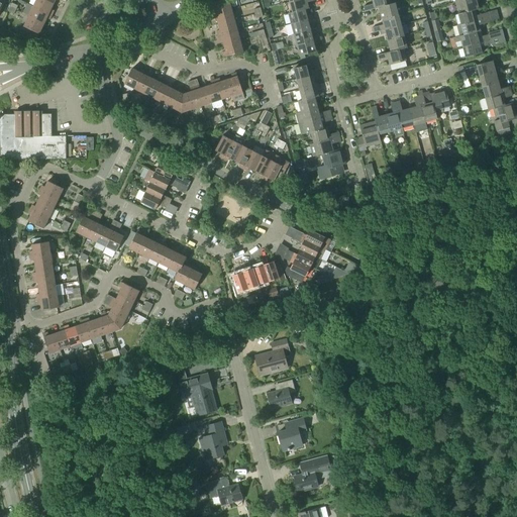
[(54,4),(43,0),(35,0),(33,6),(52,16),(54,11),(50,10),(54,4)]
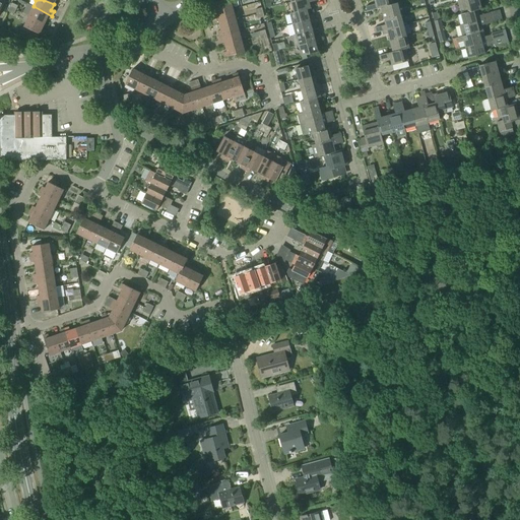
[(213,15),(233,10),(230,0),(224,0),(213,3),(213,4),(215,9),(211,10),(213,15)]
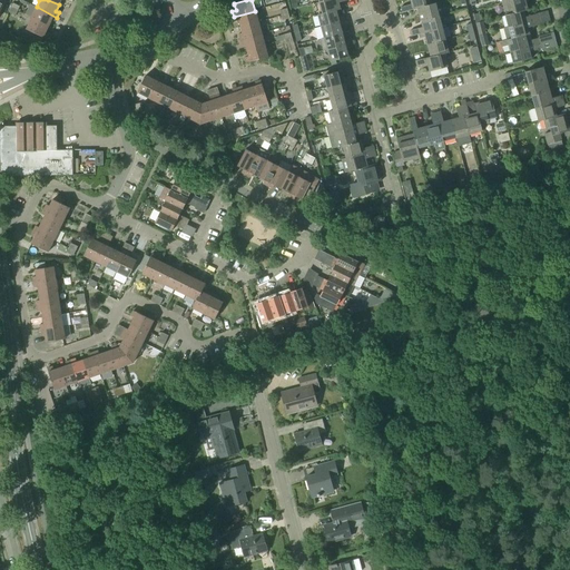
[(328,0),(320,2),(322,13),(318,15),(318,16),(336,11),(336,10),(340,9),(338,2),(347,0),(328,0)]
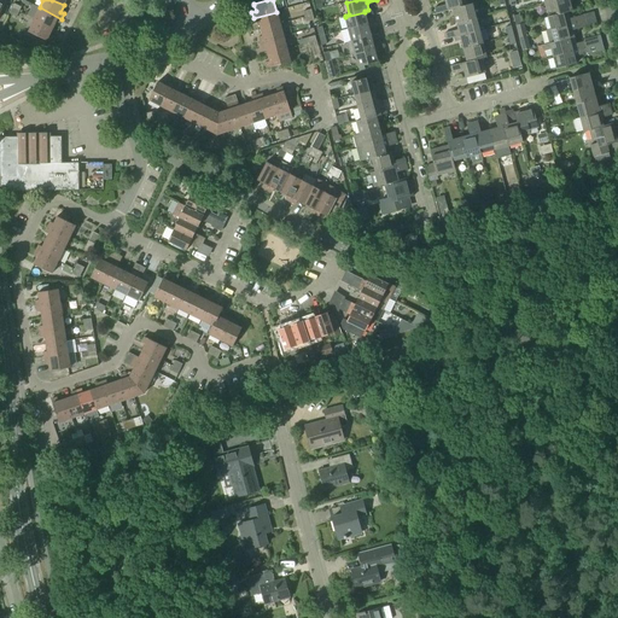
[(467,6),(467,5),(465,0),(444,0),(447,5),(436,9),(437,15),(453,10),(467,6)]
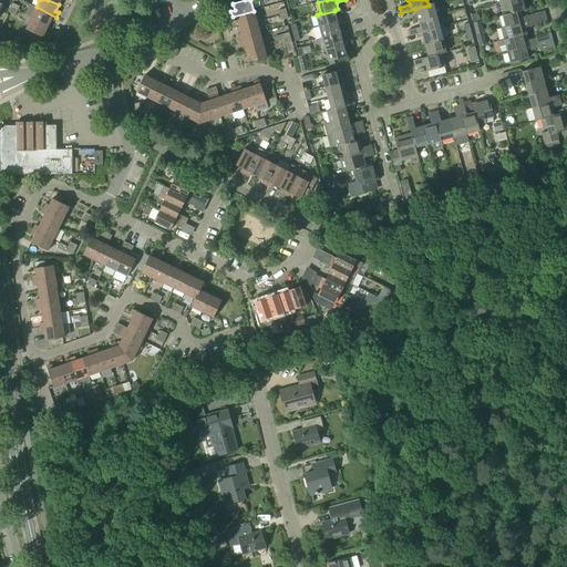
[(523,8),(521,0),(504,0),(498,2),(501,11),(505,11),(505,13),(523,8)]
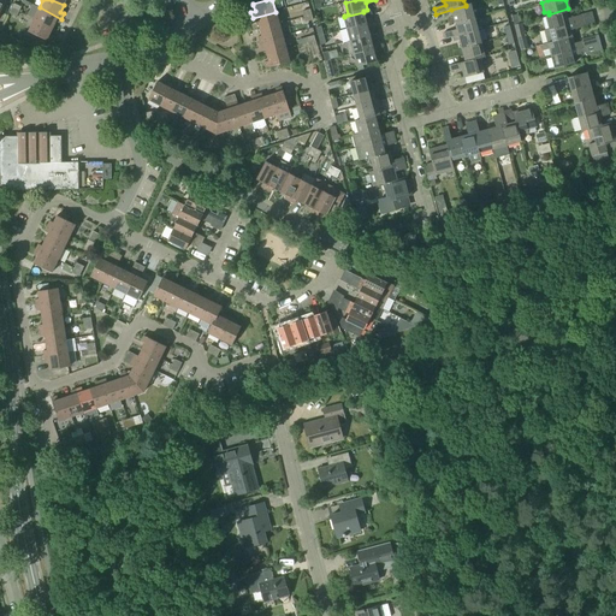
[(466,5),(466,6),(451,10),(455,23),(474,18),(471,4),(466,5)]
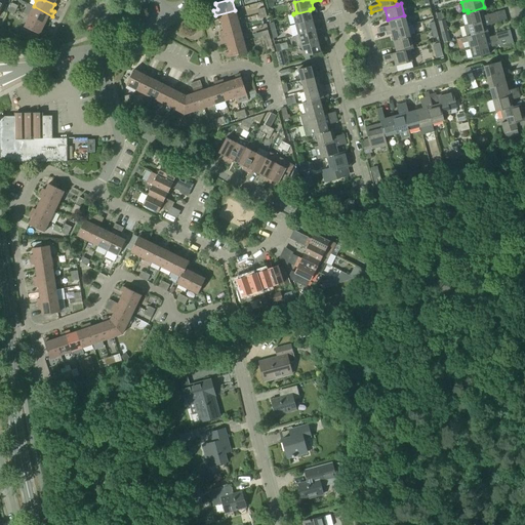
[(34,6),(29,16),(44,25),(47,18),(50,21),(52,16),(34,6)]
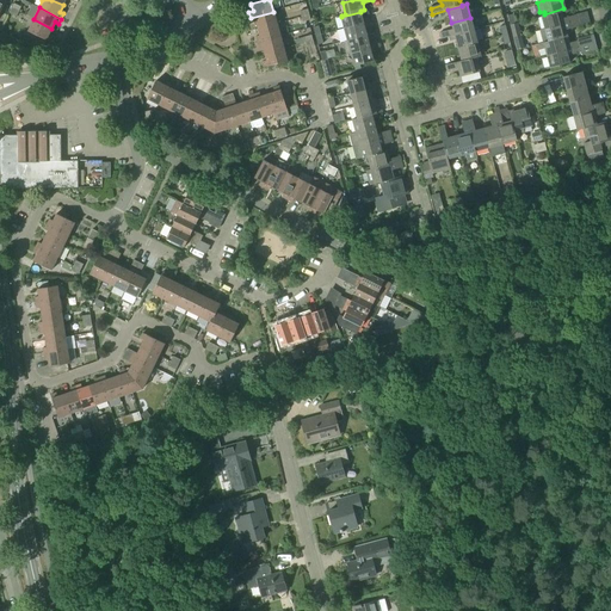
[(563,8),(544,14),(544,16),(541,17),(544,30),(575,22),(574,16),(561,19),(560,13),(565,12),(563,8)]
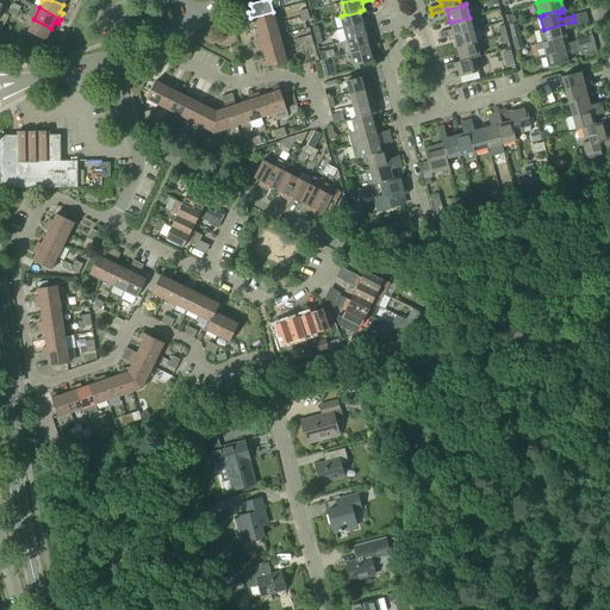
[(273,12),(250,18),(251,23),(255,23),(257,30),(277,24),(273,12)]
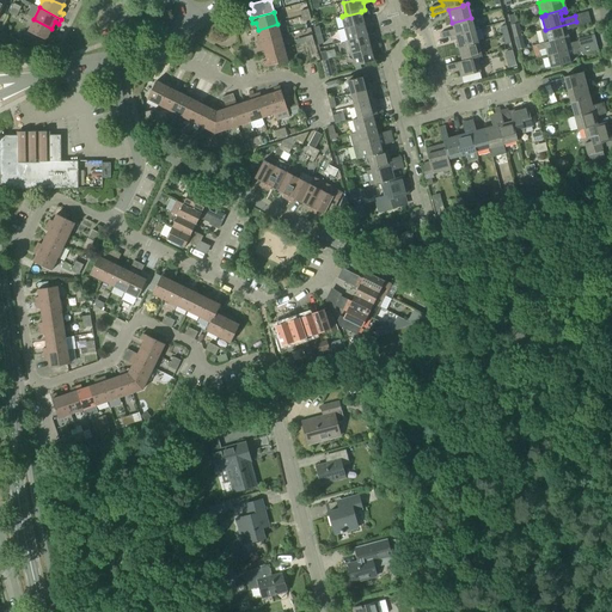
[(363,19),(361,12),(342,17),(346,29),(371,23),(369,18),(363,19)]
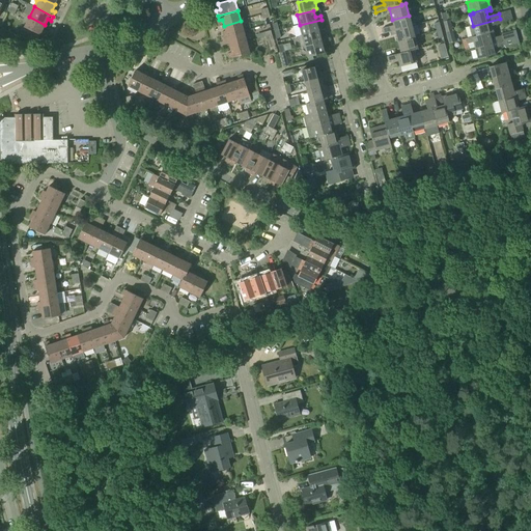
[(409,16),(392,20),(394,26),(383,28),(385,34),(395,31),(412,26),(409,16)]
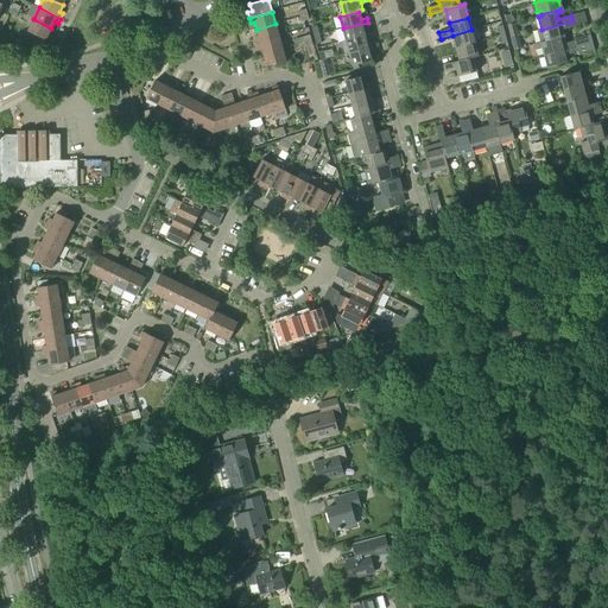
[(51,29),(33,19),(27,31),(50,42),(52,37),(49,35),(51,29)]
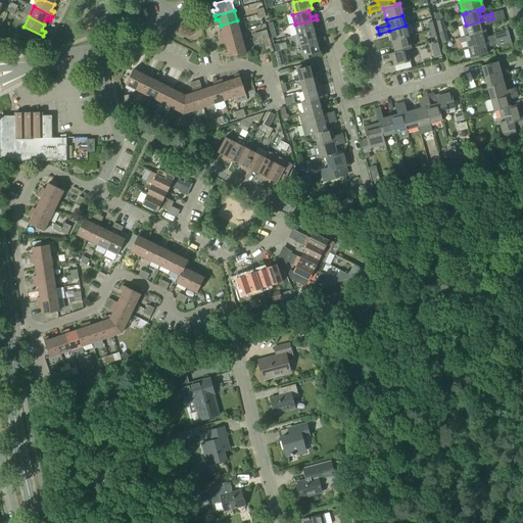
[(492,18),(466,26),(462,27),(464,37),(484,32),(483,27),(494,24),(492,18)]
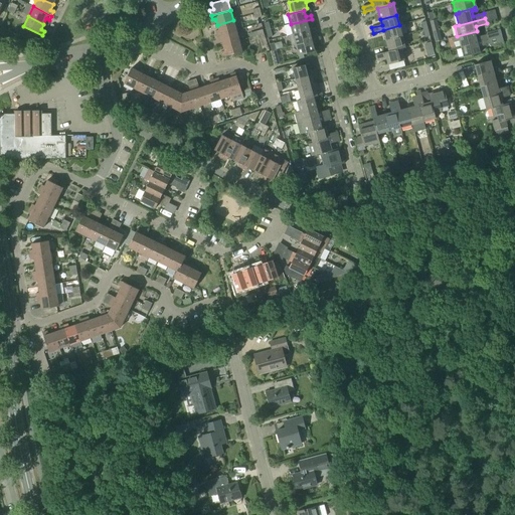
[(313,22),(312,19),(291,24),(294,35),(310,30),(308,23),(313,22)]
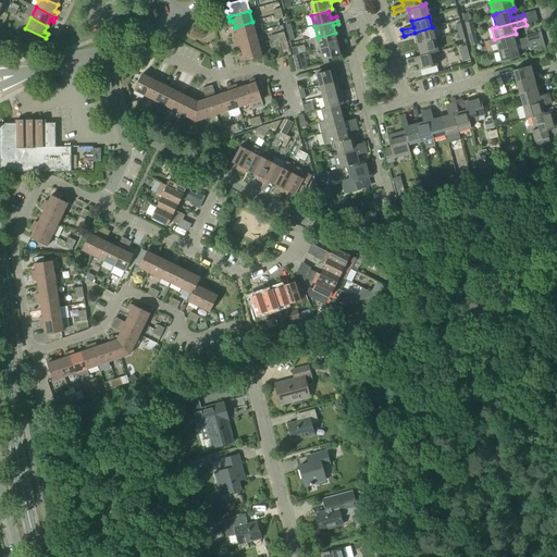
[(252,22),(235,27),(236,33),(233,34),(234,39),(256,34),(252,22)]
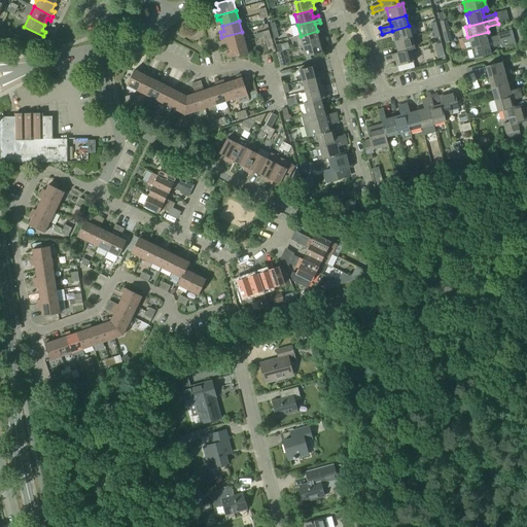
[(445,21),(444,21),(440,22),(442,33),(448,31),(445,21)]
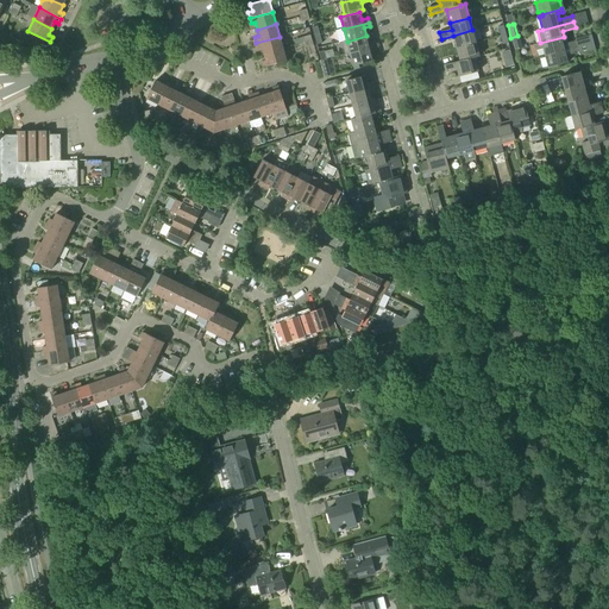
[(476,44),(472,30),(453,36),(457,49),(476,44)]
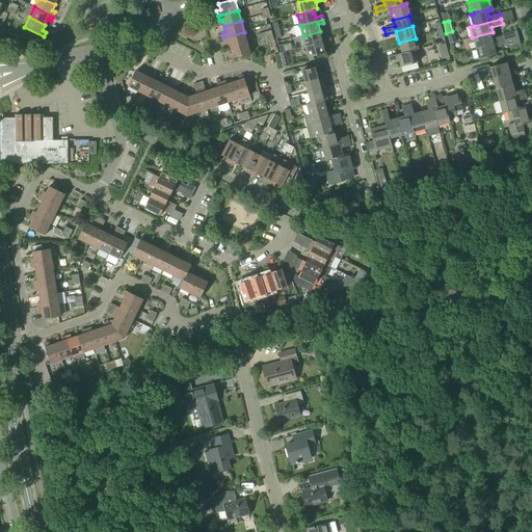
[(320,31),(303,36),(299,37),(302,48),(307,47),(328,42),(327,37),(322,38),(320,31)]
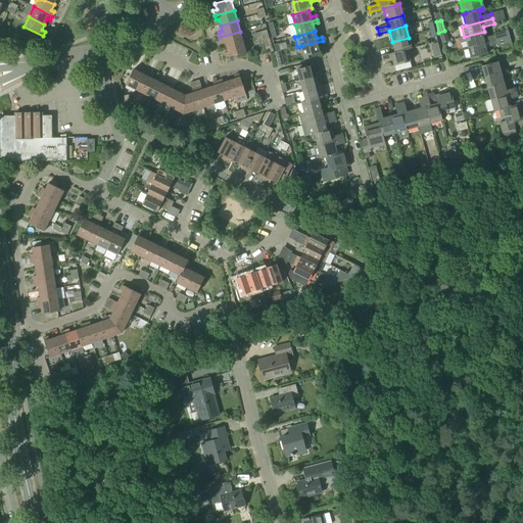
[(447,41),(444,31),(438,33),(441,43),(444,42),(447,41)]
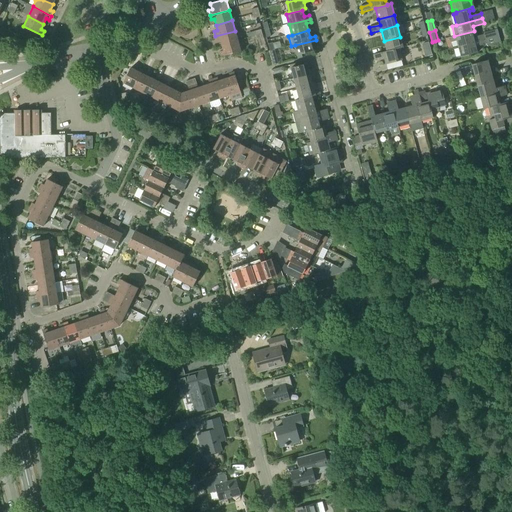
[(474,31),(454,36),(449,38),(450,43),(456,42),(457,47),(498,36),(496,30),(482,34),(483,35),(472,38),(470,33),(474,32),(474,31)]
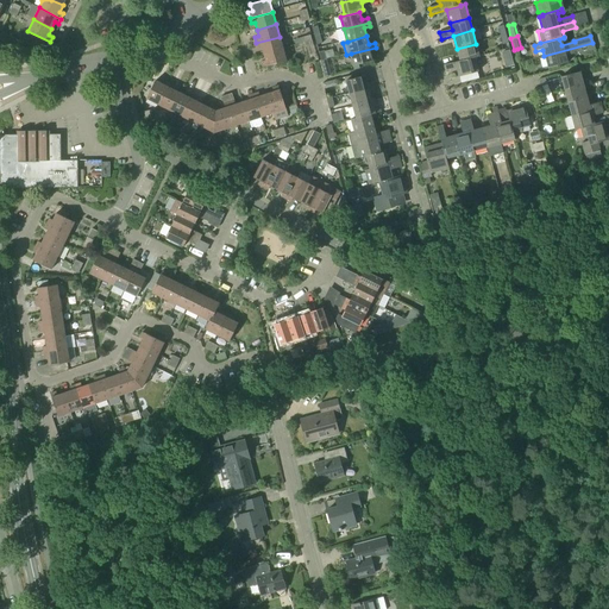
[(280,37),(256,43),(257,48),(262,46),(263,54),(283,49),(280,37)]
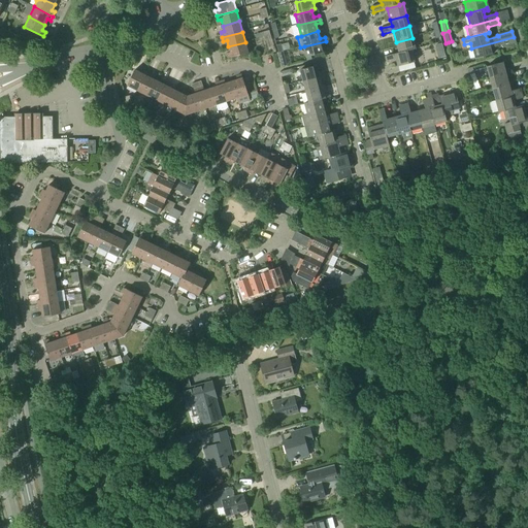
[(514,37),(471,48),(474,59),(491,55),(489,50),(500,46),(501,47),(515,43),(514,37)]
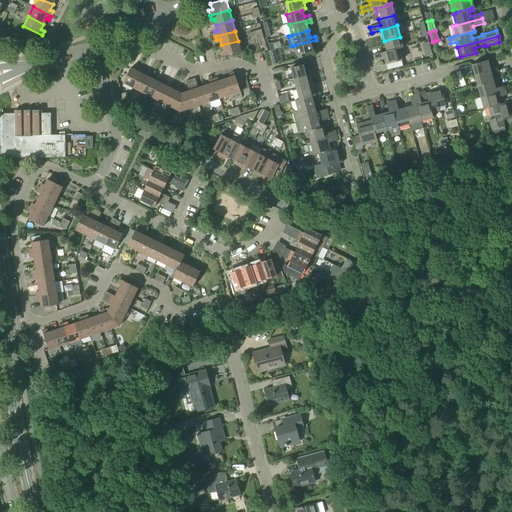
[(400,37),(384,41),(387,51),(374,55),(374,56),(399,49),(403,48),(400,37)]
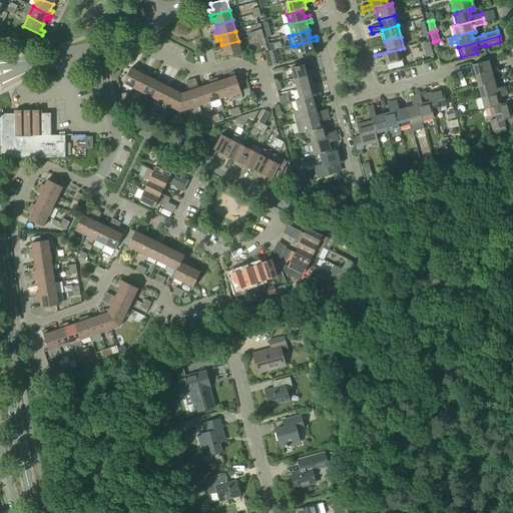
[(317,43),(317,40),(296,45),(298,55),(314,51),(312,44),(317,43)]
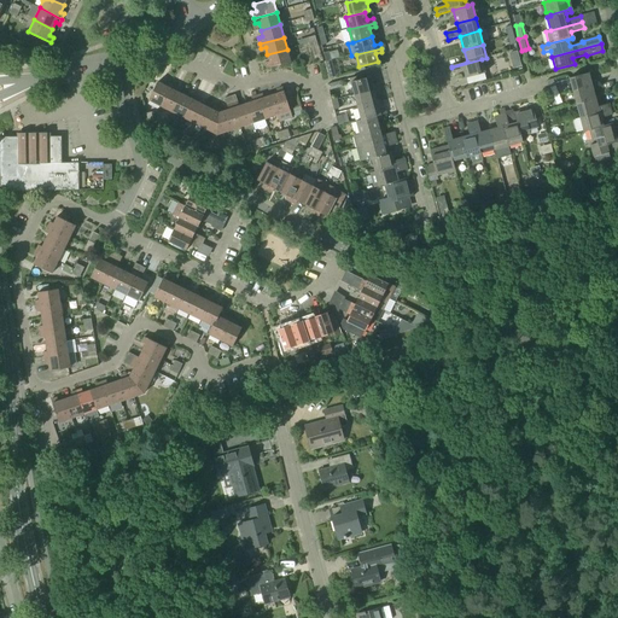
[(287,50),(267,54),(269,62),(266,63),(267,69),(290,63),(287,50)]
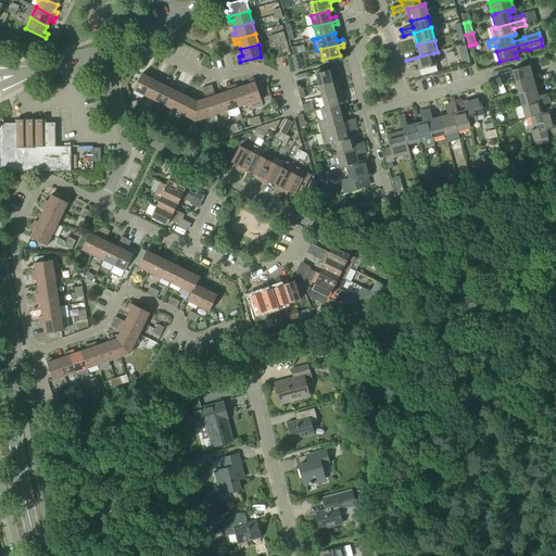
[(437,65),(433,53),(406,61),(407,65),(417,62),(419,71),(421,76),(437,72),(436,66),(437,65)]
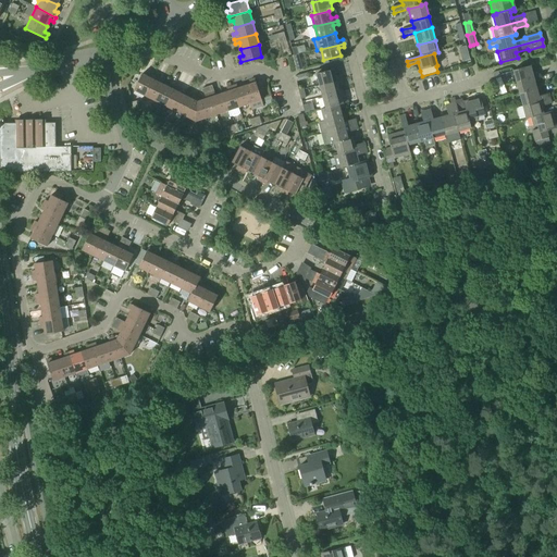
[(516,83),(537,77),(536,72),(532,74),(530,66),(512,71),(516,83)]
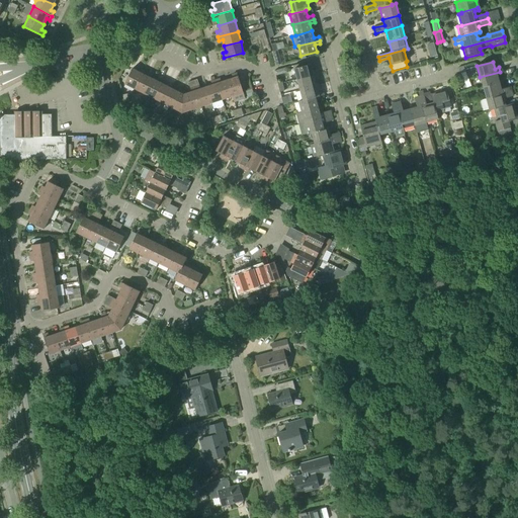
[(297,80),(319,75),(318,71),(313,72),(311,65),(305,67),(304,64),(293,66),(294,69),(294,70),(297,80)]
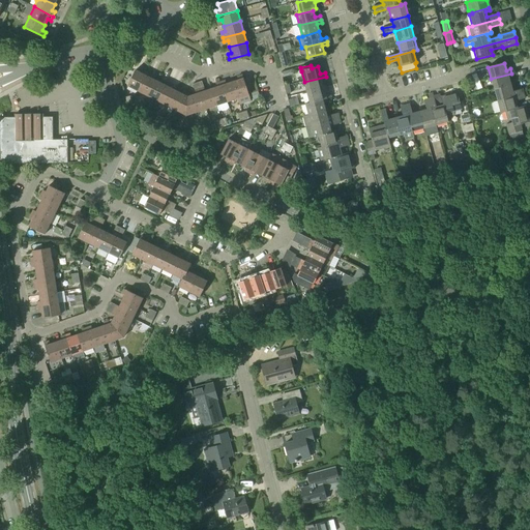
[(138,91),(147,72),(143,71),(143,70),(141,74),(135,70),(127,86),(138,91)]
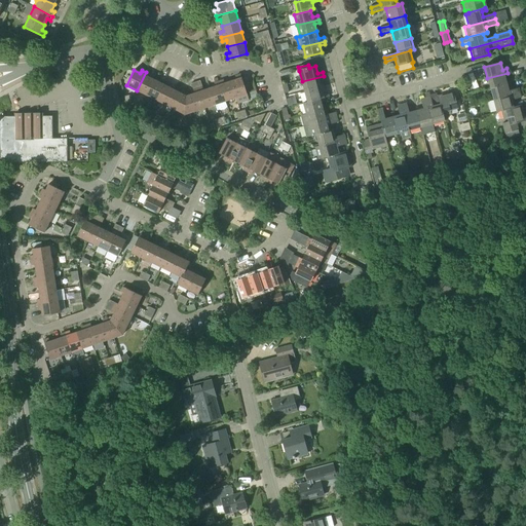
[(146,72),(137,90),(147,96),(154,80),(149,77),(150,74),(146,72)]
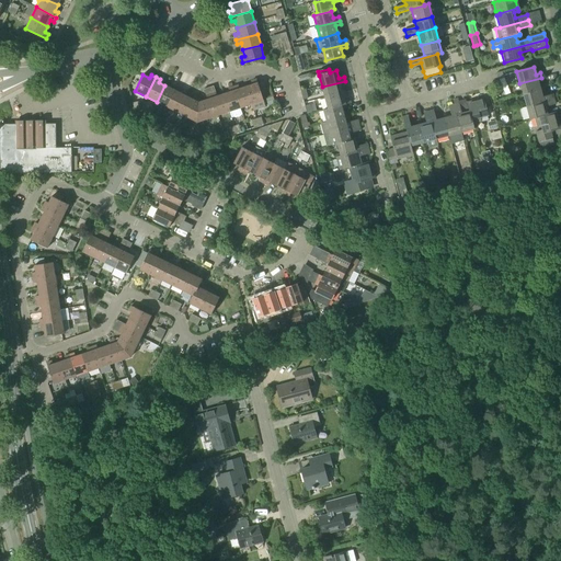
[(541,78),(519,83),(523,94),(540,90),(538,82),(542,81),(541,78)]
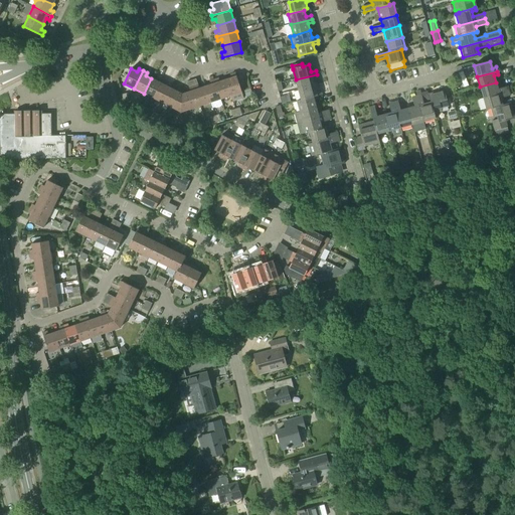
[(231,78),(225,79),(231,97),(241,93),(235,73),(230,74),(231,78)]
